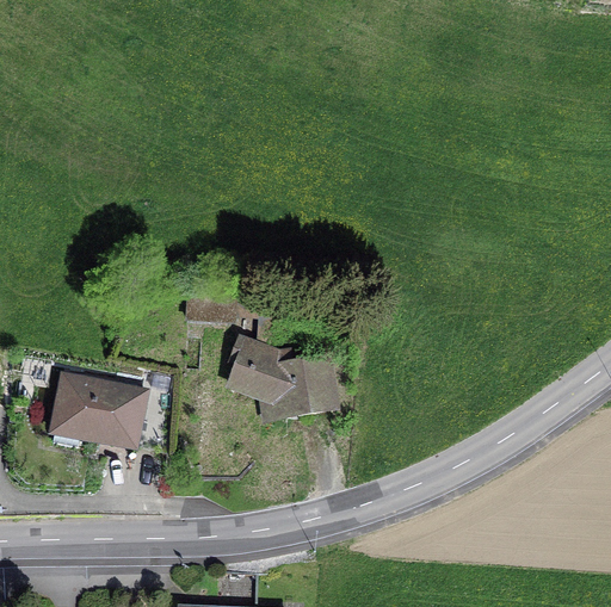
[(186,286),(185,320),(236,321),(236,316),(236,307),(236,287),(186,286)]
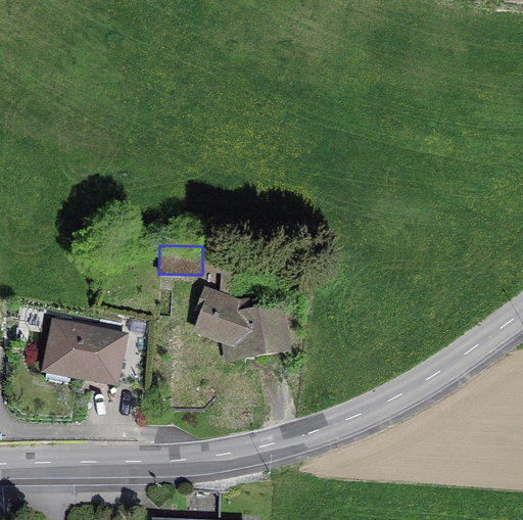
[(202,263),(202,271),(221,271),(220,289),(233,294),(234,264),(202,263)]
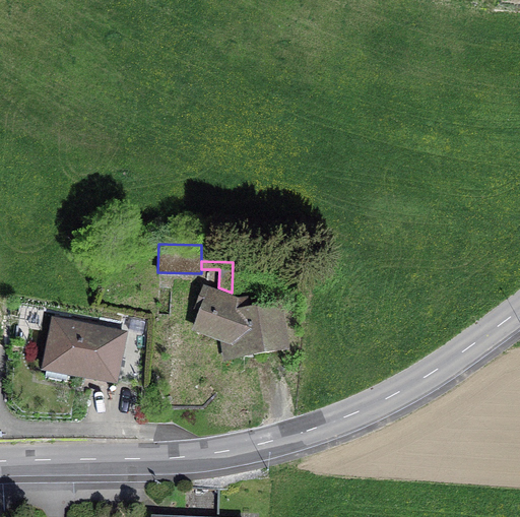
[(220,340),(223,361),(289,348),(282,300),(250,305),(249,294),(237,295),(232,293),(218,287),(203,282),(194,307),(199,309),(191,328),(220,340)]
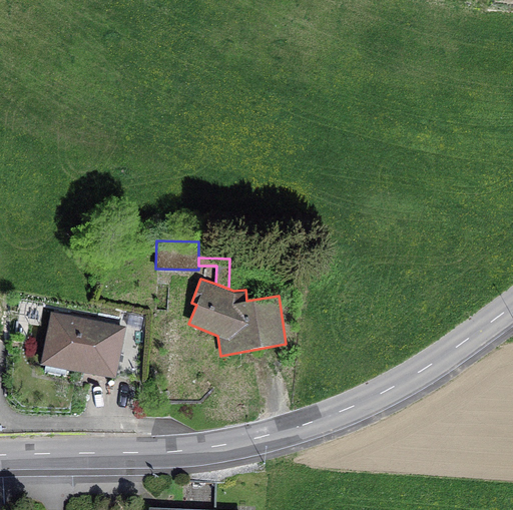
[(143,324),(145,314),(122,309),(120,320),(143,324)]
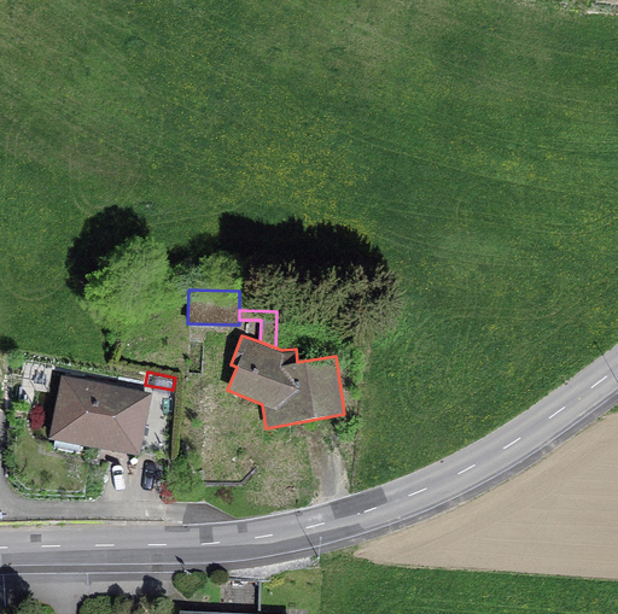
[(81,445),(139,457),(152,391),(62,373),(48,438),(54,439),(54,445),(80,450),(81,445)]
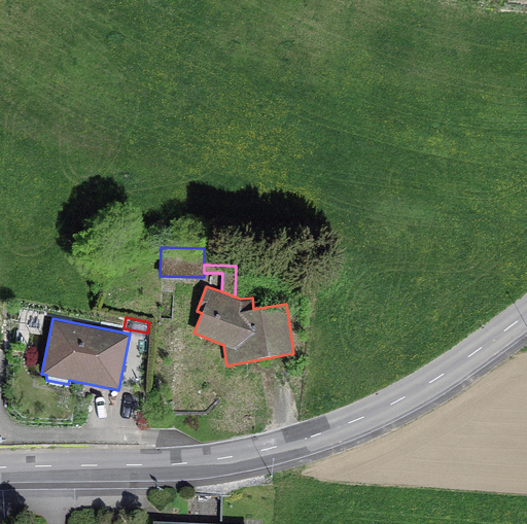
All buildings are outlined.
